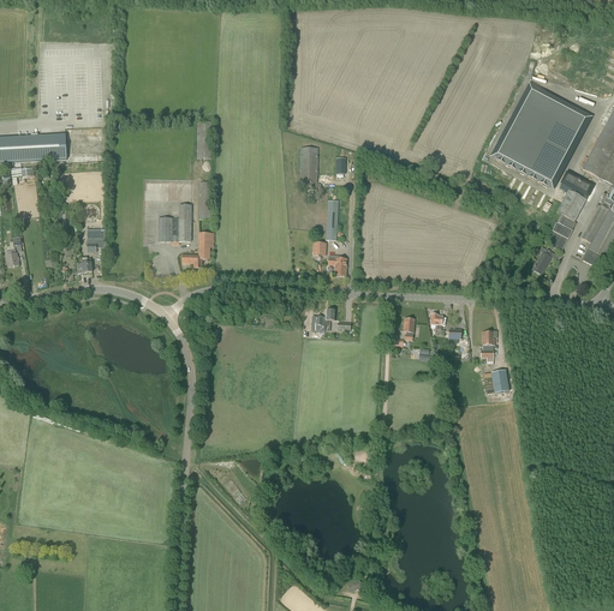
[(554,189),(594,114),(530,81),(490,155),(554,189)]
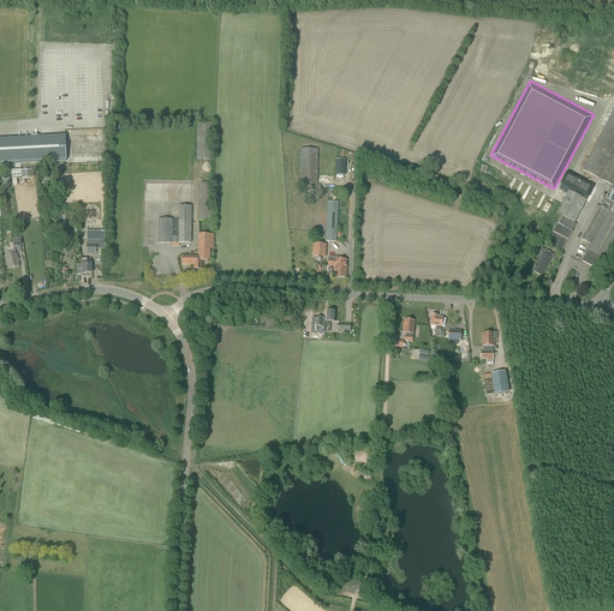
[(613,108),(583,167),(613,184),(613,108)]
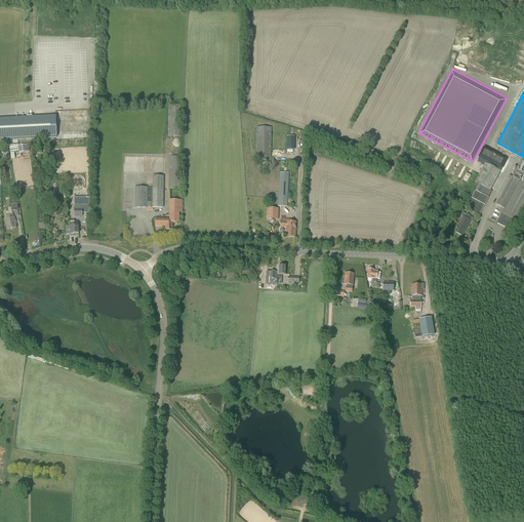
[(0,136),(57,133),(56,114),(0,116),(0,136)]
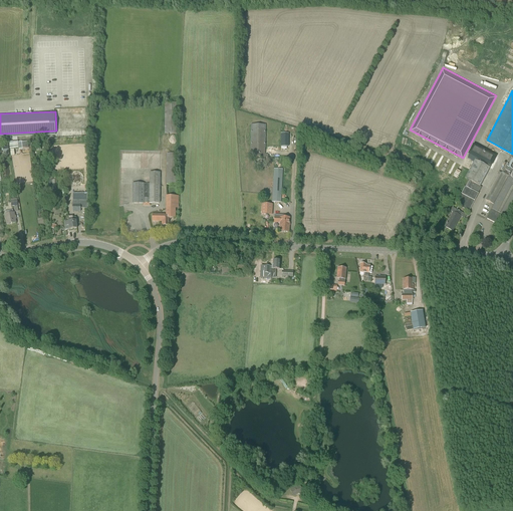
[(251,155),(266,155),(267,121),(252,121),(251,155)]
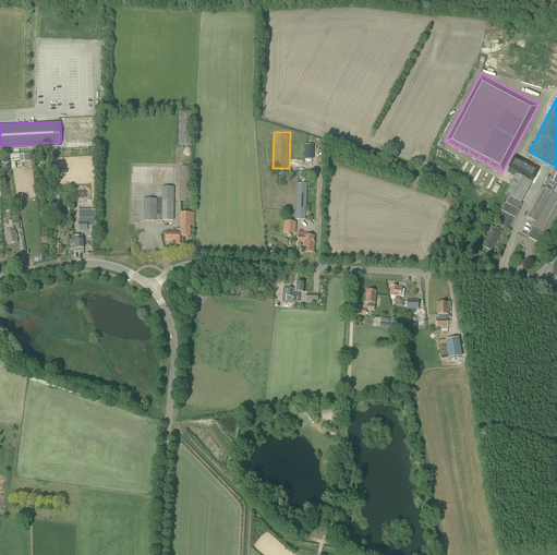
[(95,145),(94,137),(68,139),(68,146),(95,145)]
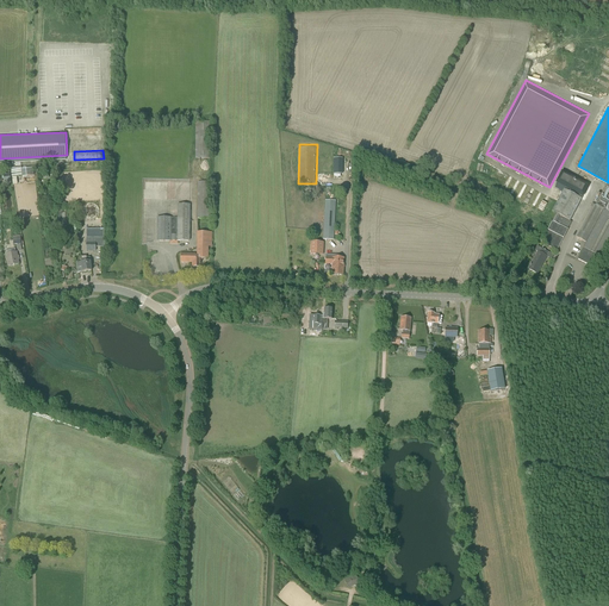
[(23,166),(23,164),(12,166),(14,182),(19,181),(18,174),(36,172),(35,164),(23,166)]
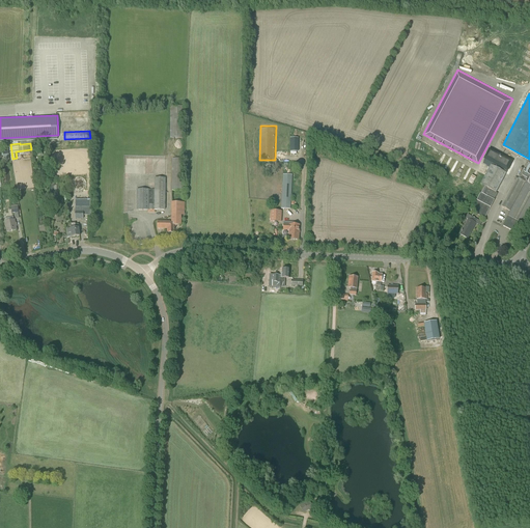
[(509,170),(514,160),(509,157),(501,154),(501,153),(495,164),(492,162),(481,182),(483,183),(484,184),(472,209),(485,216),(498,191),(497,190),(498,188),(507,170),(508,171),(509,170)]
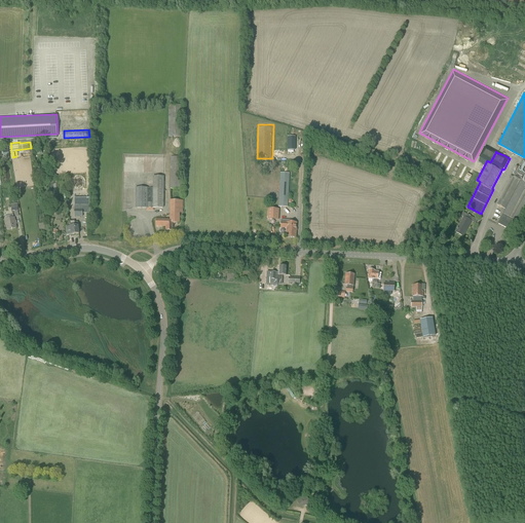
[(262,170),(272,170),(272,159),(262,159),(262,170)]
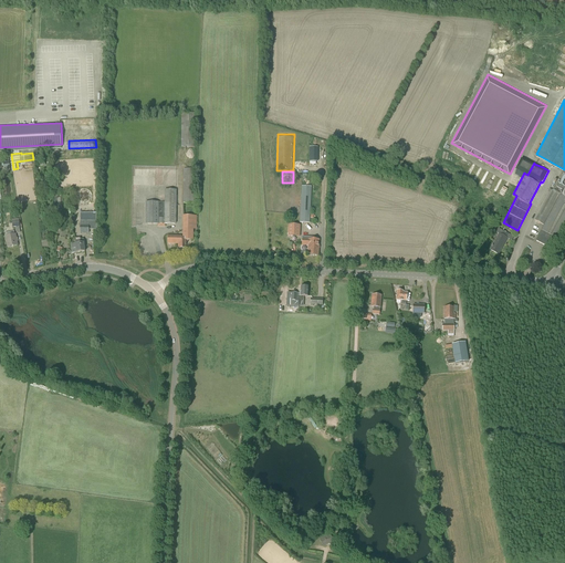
[(313,184),(303,183),(301,219),(311,220),(313,184)]
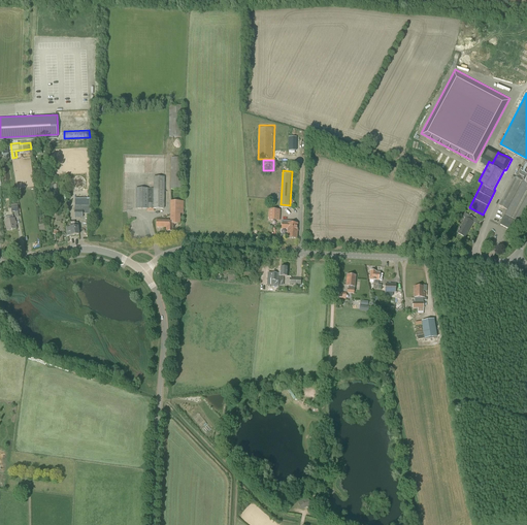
[(498,202),(508,207),(500,222),(508,226),(505,232),(513,235),(520,220),(522,221),(526,210),(526,174),(519,170),(516,175),(513,173),(498,202)]
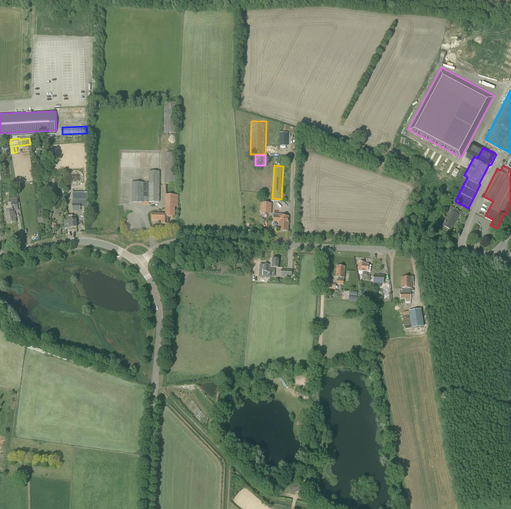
[(150,202),(150,200),(159,200),(160,199),(160,169),(150,169),(150,180),(133,180),(132,200),(143,200),(143,202),(150,202)]
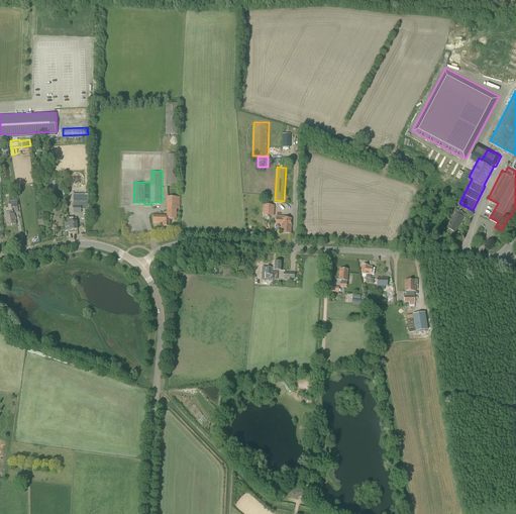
[(89,207),(89,192),(74,192),(74,211),(82,211),(82,207),(89,207)]
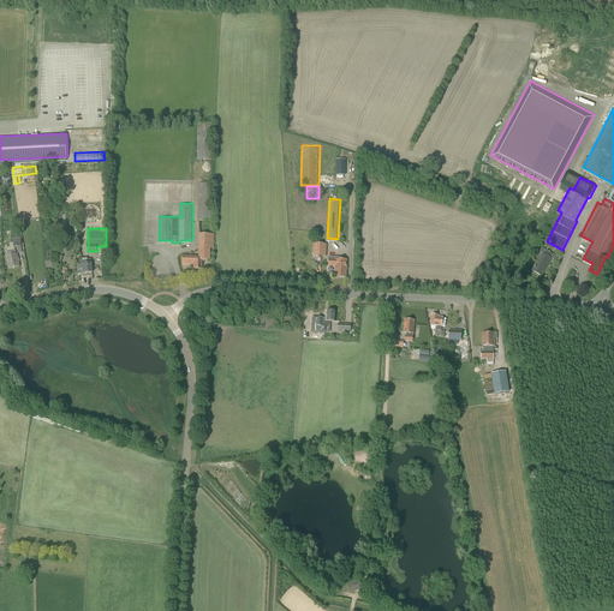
[(210,257),(210,232),(201,232),(200,252),(184,252),(184,262),(195,262),(195,267),(203,267),(203,257),(210,257)]
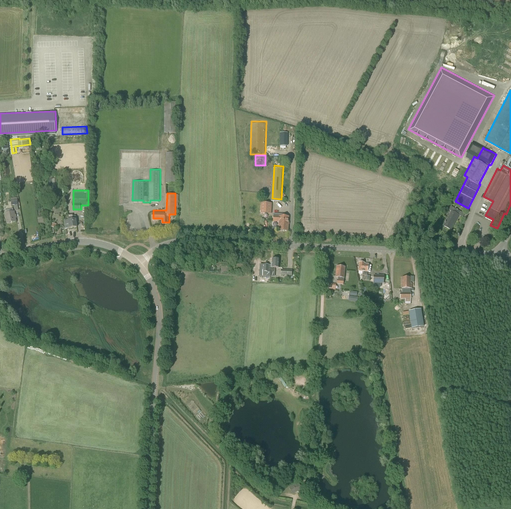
[(262,199),(261,208),(271,209),(271,200),(262,199)]
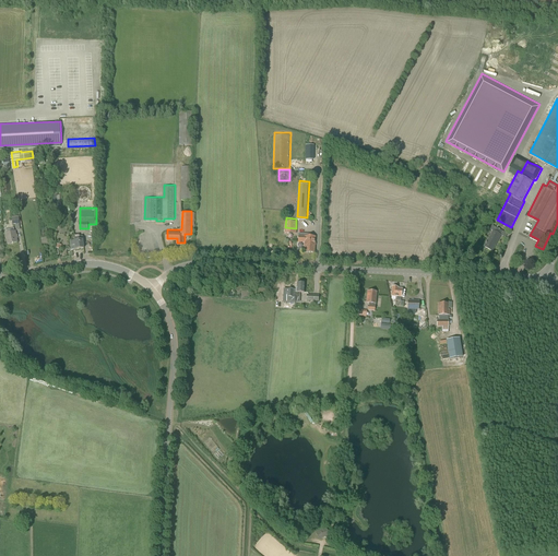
[(491,227),(494,228),(485,244),(494,248),(502,233),(501,232),(503,228),(494,223),(491,227)]
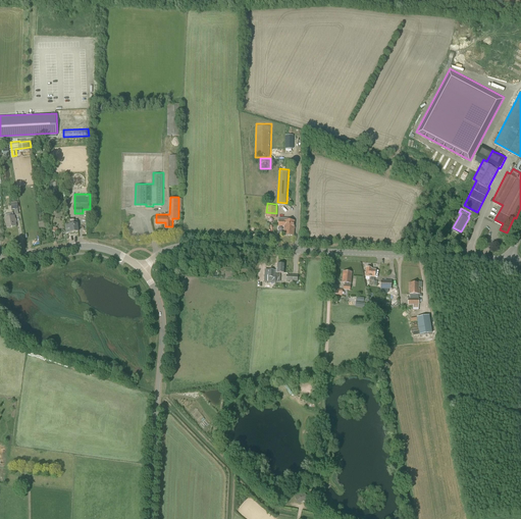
[(8,225),(17,223),(15,213),(6,215),(8,225)]
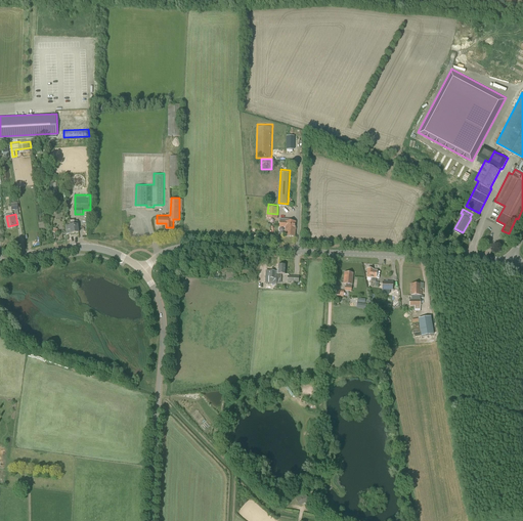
[(297,219),(294,219),(293,217),(287,216),(287,219),(286,219),(280,219),(280,224),(287,225),(286,233),(296,234),(297,219)]
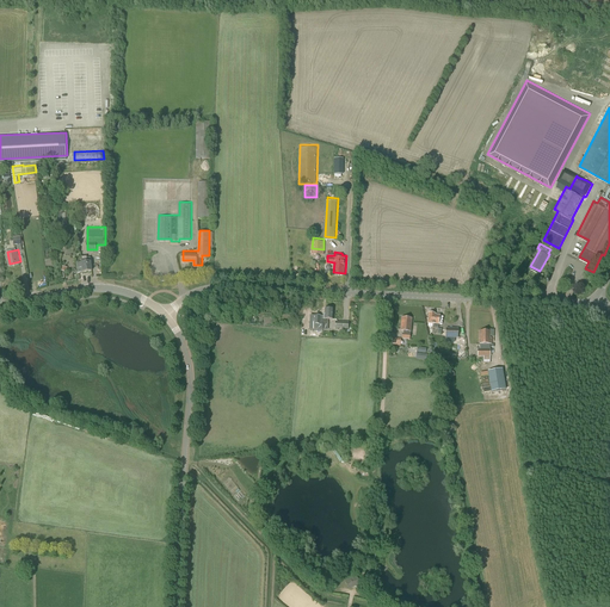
[(88,255),(87,253),(82,254),(82,260),(78,260),(79,265),(79,268),(84,267),(84,270),(93,268),(92,259),(91,255),(88,255)]
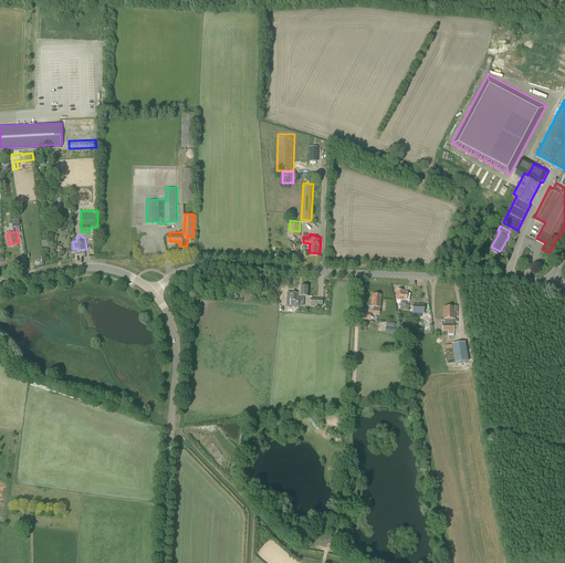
[(301,289),(301,290),(301,298),(305,298),(305,294),(310,294),(310,284),(302,284),(302,289),(301,289)]
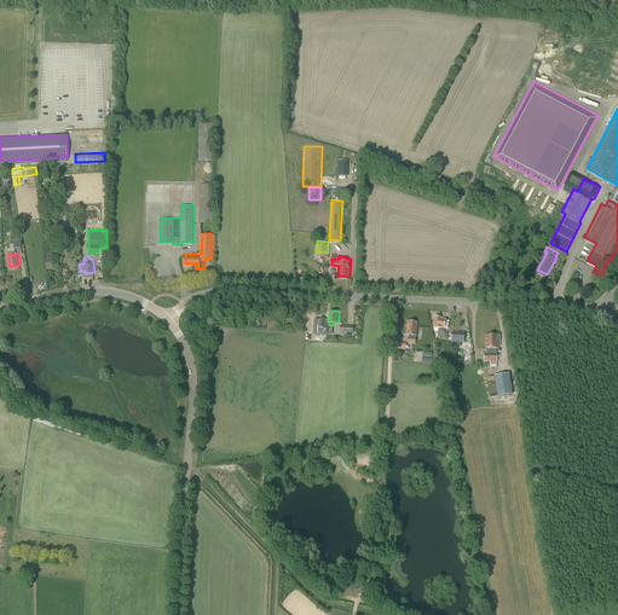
[(445,325),(446,317),(442,317),(442,315),(435,314),(434,325),(440,325),(439,329),(445,330),(445,325)]
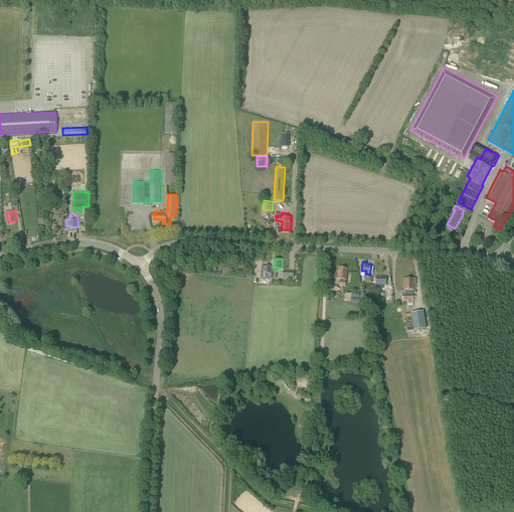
[(347,278),(348,266),(339,265),(338,277),(347,278)]
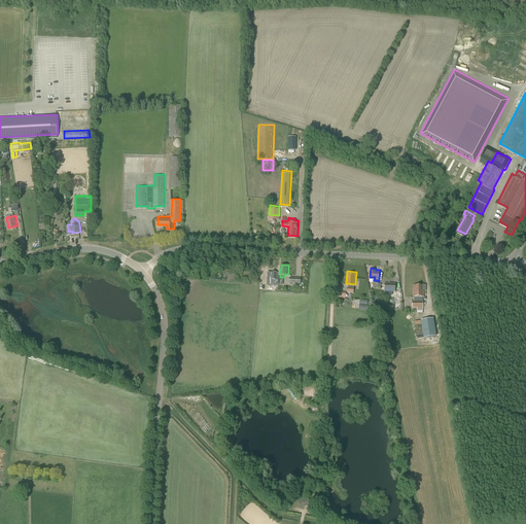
[(423,300),(423,283),(415,283),(415,300),(413,300),(413,305),(418,305),(418,311),(424,311),(424,300),(423,300)]
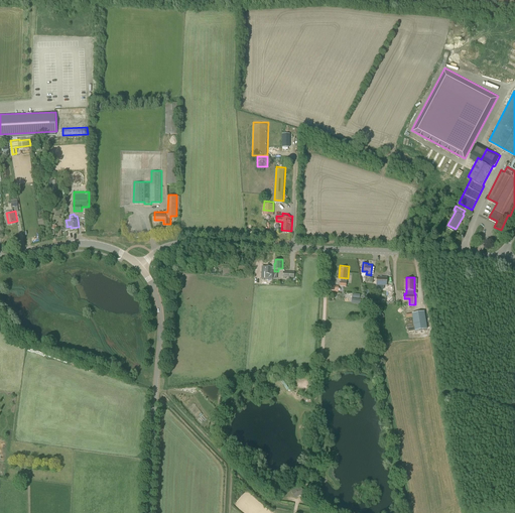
[(424,309),(412,311),(415,329),(427,327),(424,309)]
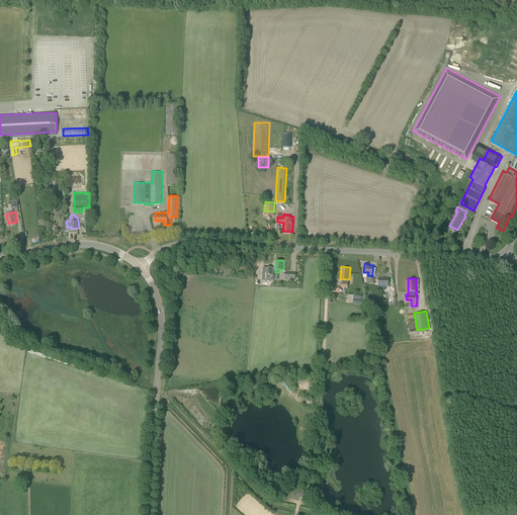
[(414,313),(408,314),(411,331),(417,330),(414,313)]
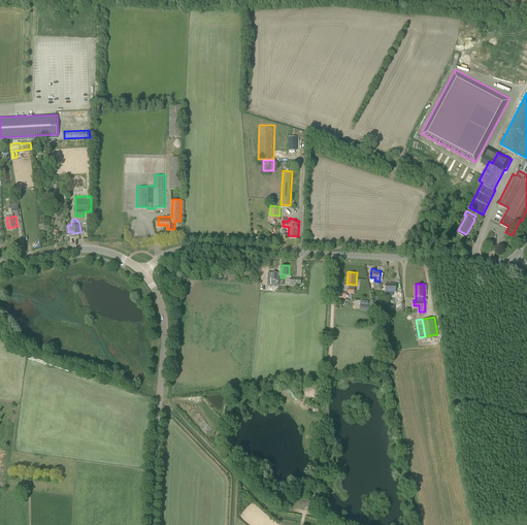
[(299,500),(300,500),(303,506),(313,501),(309,495),(299,500)]
